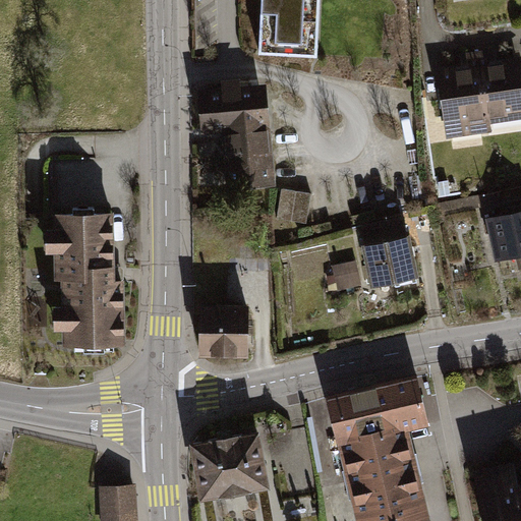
[(262,0),(259,50),(314,54),(317,0),(262,0)]
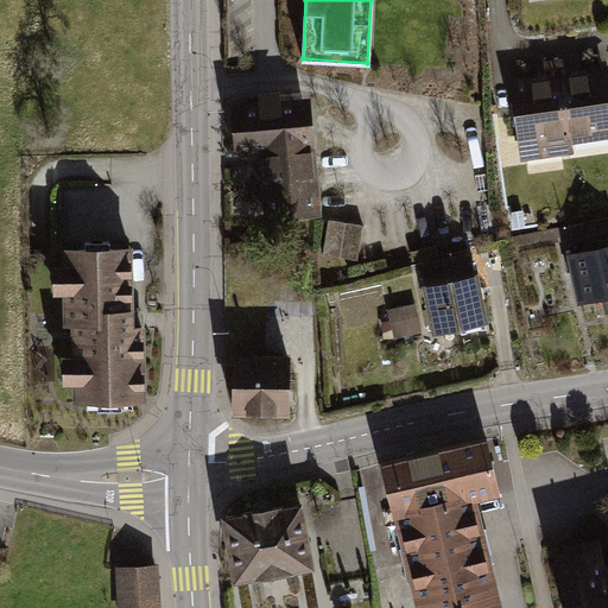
[(571,146),(607,139),(607,87),(606,70),(583,74),(581,61),(558,64),(571,146)]
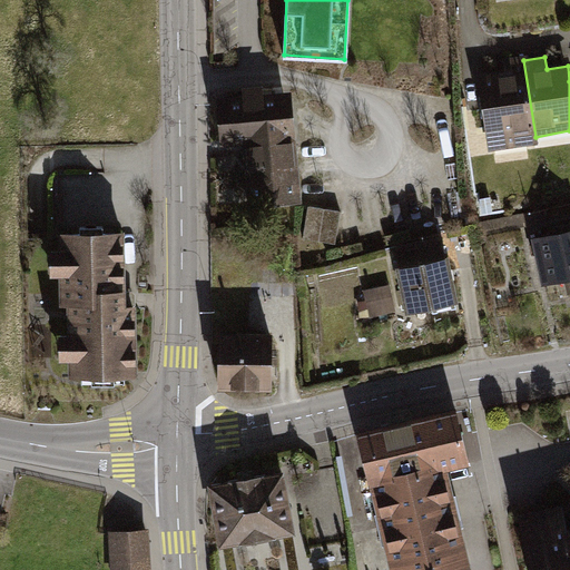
[(536,137),(523,60),(503,65),(505,74),(477,78),(488,155),(538,148),(536,137)]
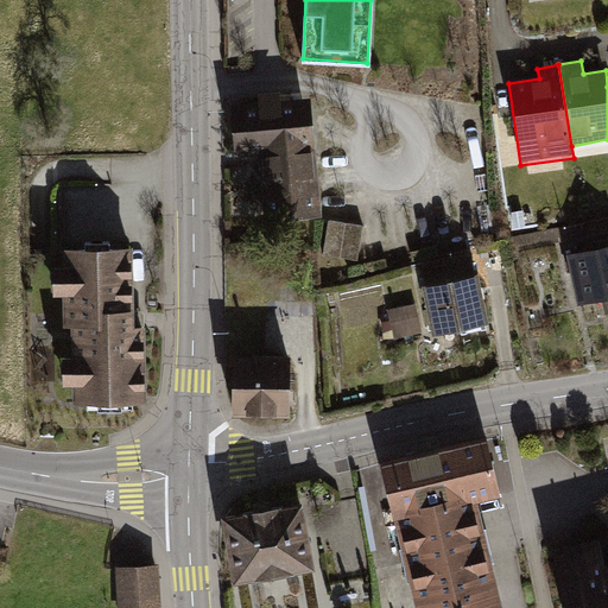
[(312,214),(303,105),(233,111),(236,153),(260,151),(266,217),(312,214)]
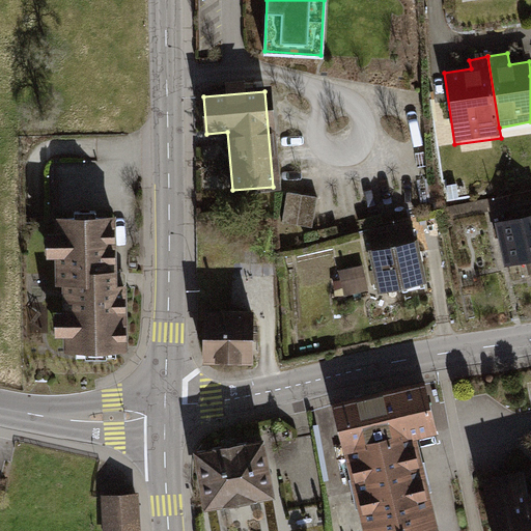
[(317,199),(287,194),(282,224),(312,229),(317,199)]
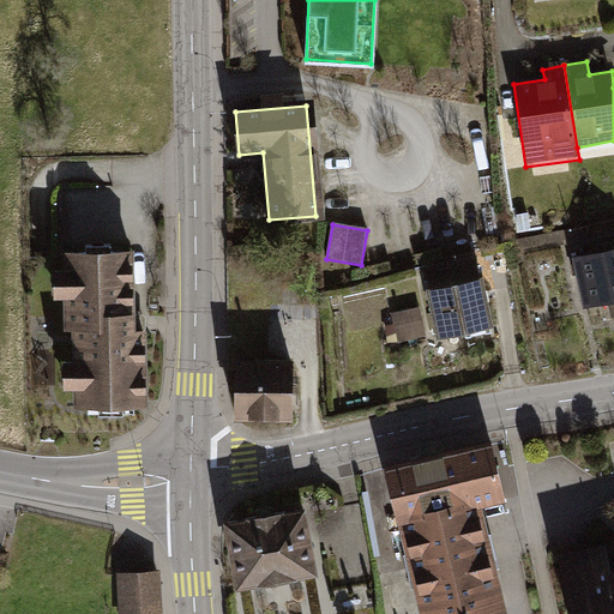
[(613,248),(569,259),(579,308),(611,301),(613,318),(613,248)]
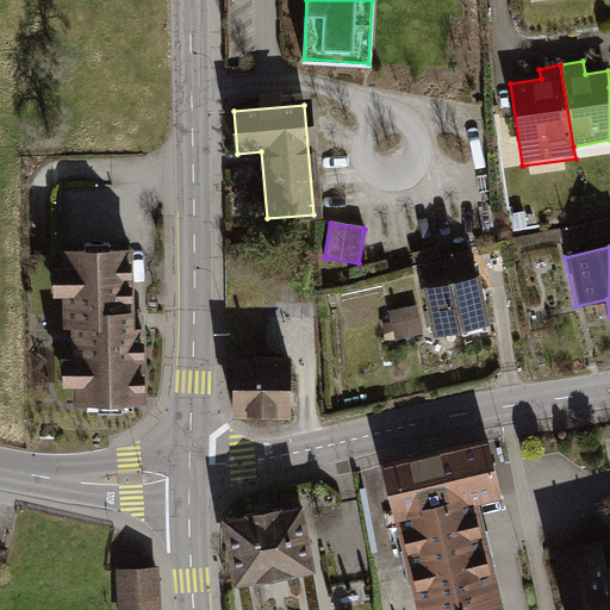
[(132,249),(62,249),(62,268),(54,268),(54,297),(64,297),(64,329),(73,329),(73,359),(64,359),(64,386),(75,386),(75,405),(148,404),(147,312),(134,313),(132,249)]
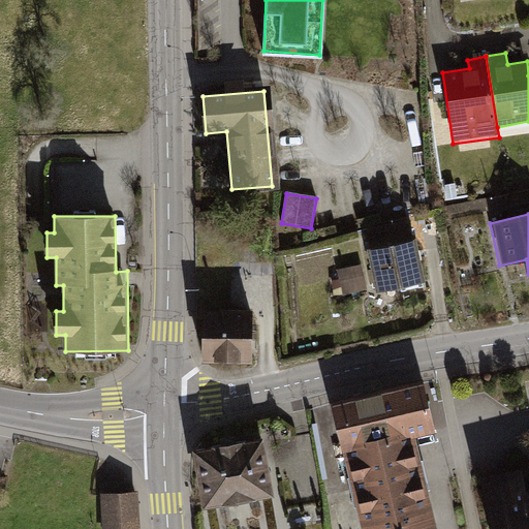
[(410,223),(364,232),(377,293),(423,284),(410,223)]
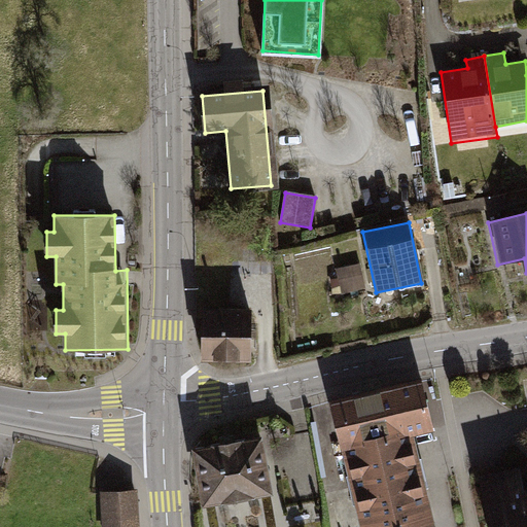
[(359,265),(336,271),(342,296),(365,290),(359,265)]
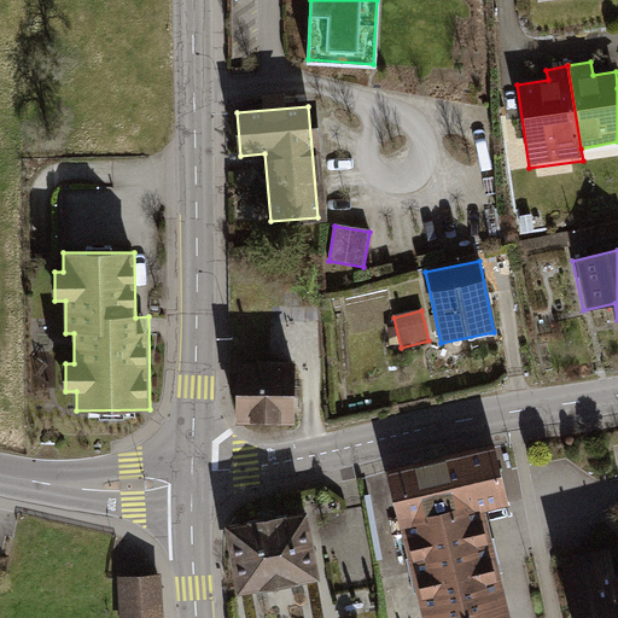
[(297,359),(237,359),(237,420),(298,419),(297,359)]
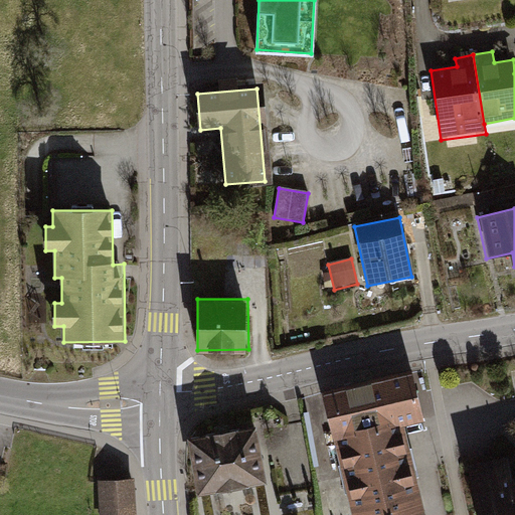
[(423,421),(411,371),(316,394),(328,445),(401,426),(423,421)]
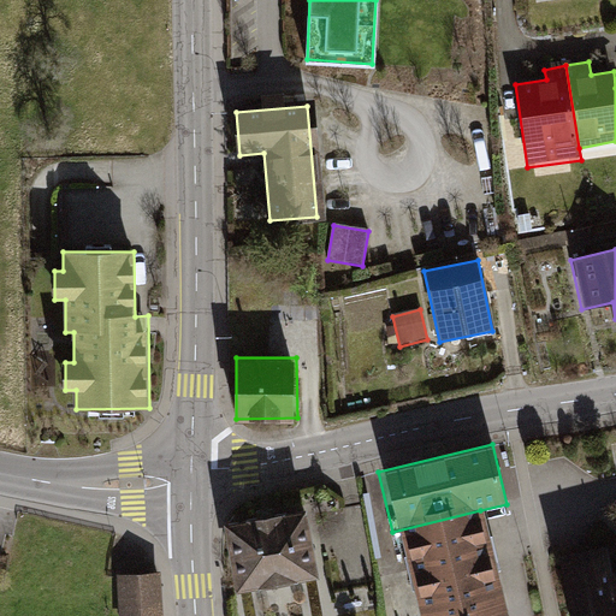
[(413,615),(507,615),(480,510),(392,532),(413,615)]
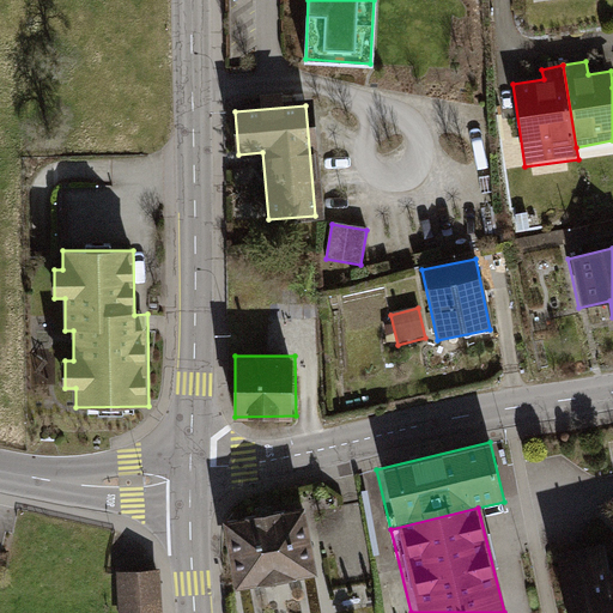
[(236,583),(311,569),(301,509),(225,522),(236,583)]
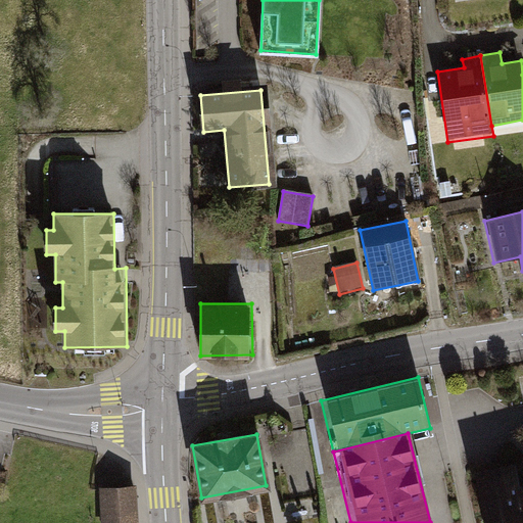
[(522,522),(522,475),(517,477),(516,472),(479,480),(488,522),(522,522)]
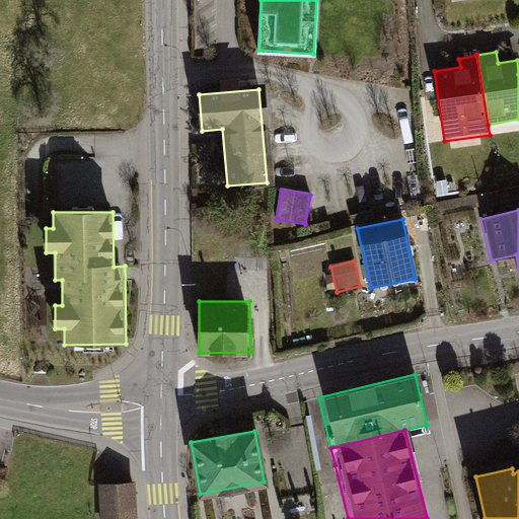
[(136,518),(134,484),(96,486),(97,518),(136,518)]
